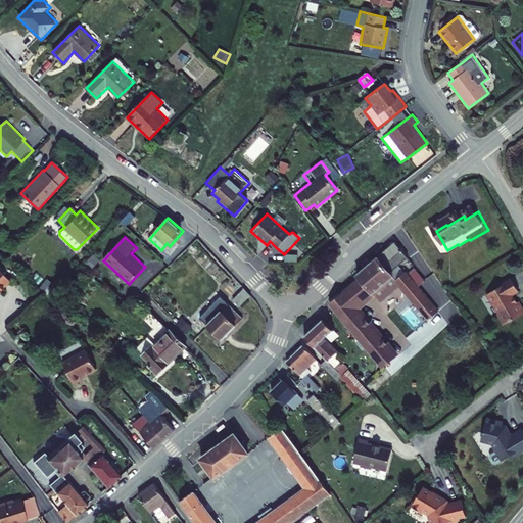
[(396,246),(379,260),(394,280),(397,283),(410,274),(405,268),(411,263),(396,246)]
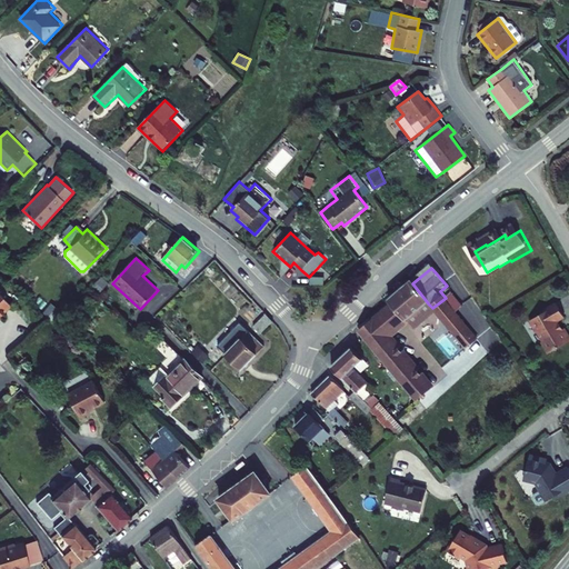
[(323,276),(309,277),(309,287),(325,287),(323,276)]
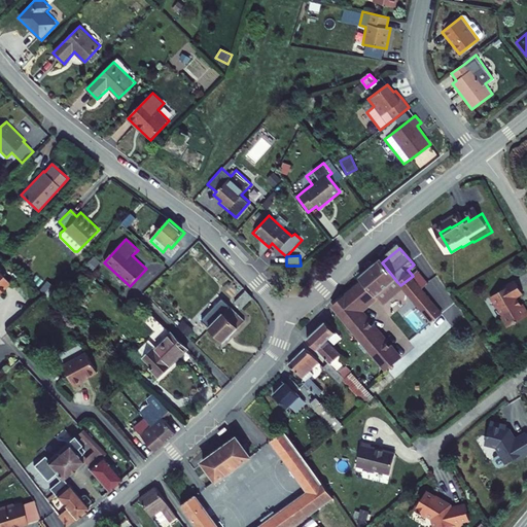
[(413,276),(400,285),(397,282),(382,262),(361,280),(363,283),(377,300),(384,307),(405,291),(432,326),(445,316),(427,293),(435,288),(424,274),(417,281),(413,276)]
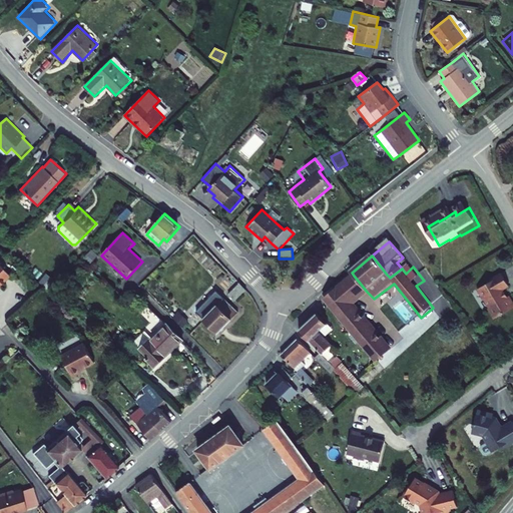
[(0,287),(9,278),(0,268),(0,287)]
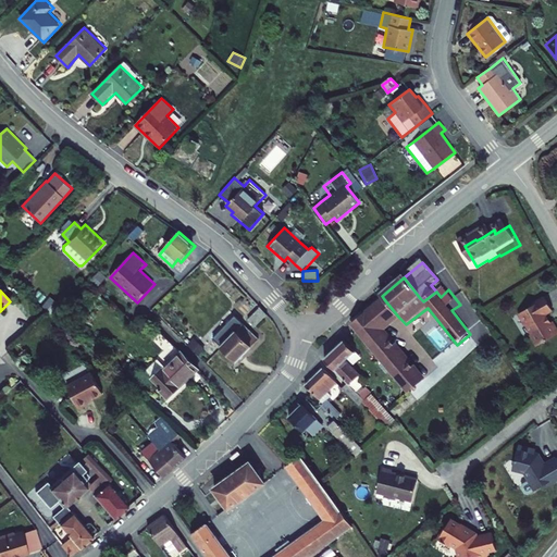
[(381,331),(391,323),(398,317),(384,299),(375,307),(353,325),(411,397),(424,385),(381,331)]
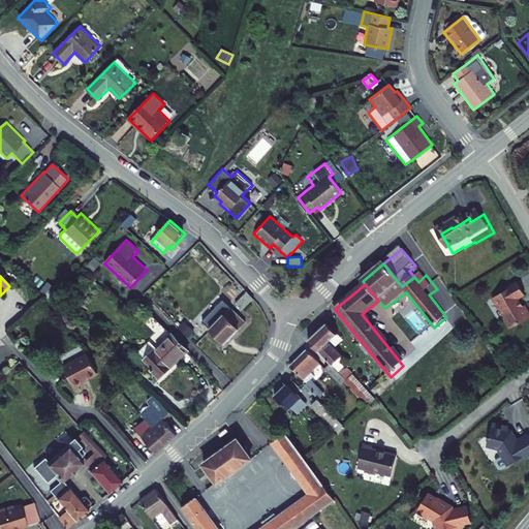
[(528,301),(521,288),(508,296),(508,297),(496,304),(503,315),(508,323),(507,324),(514,335),(528,324),(528,311),(526,313),(522,305),(528,301)]
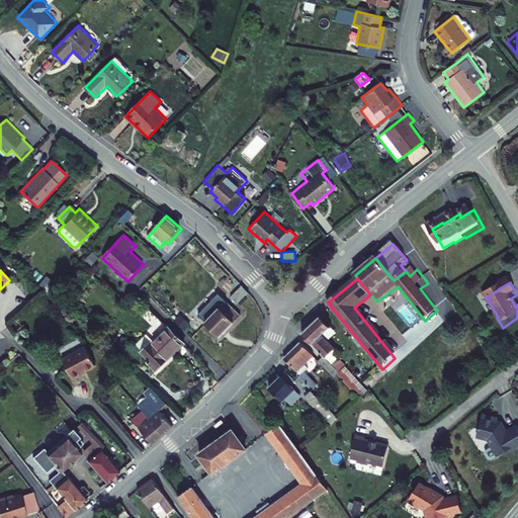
[(249,293),(242,285),(229,297),(237,305),(249,293)]
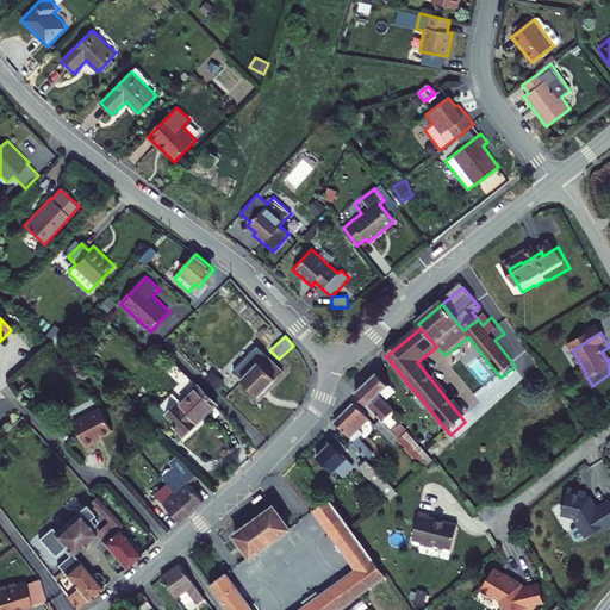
[(240,378),(257,396),(275,379),(282,372),(265,353),(257,346),(251,340),(244,346),(235,355),(241,361),(232,371),(240,378)]
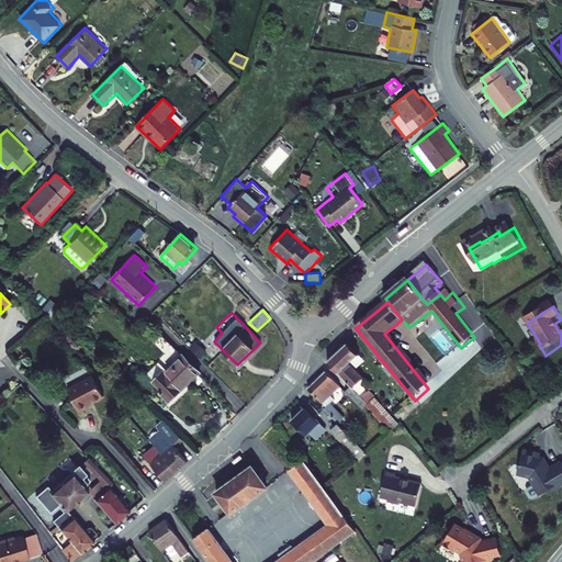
[(187,350),(199,360),(206,350),(194,341),(187,350)]
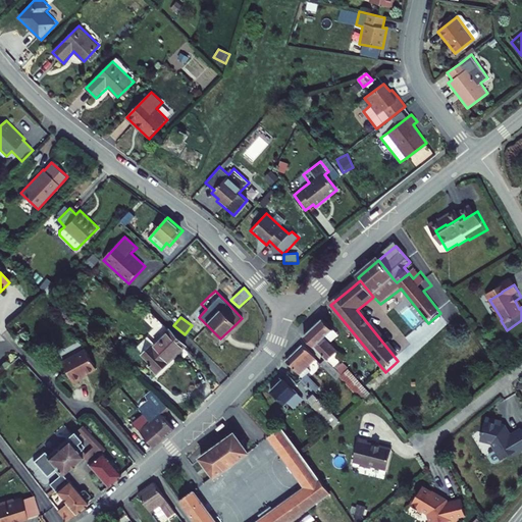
[(341,379),(327,364),(336,356),(323,342),(332,333),(323,322),(305,338),(309,343),(326,363),(320,368),(334,384),(341,379)]
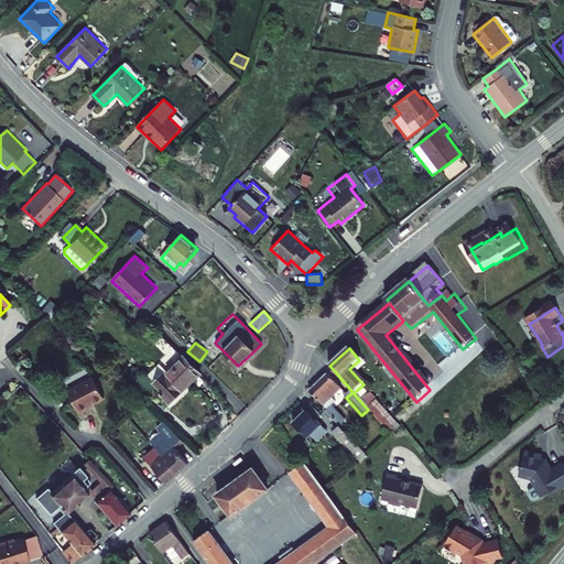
[(167,378),(166,377),(155,386),(166,396),(163,400),(171,408),(203,377),(186,362),(167,378)]
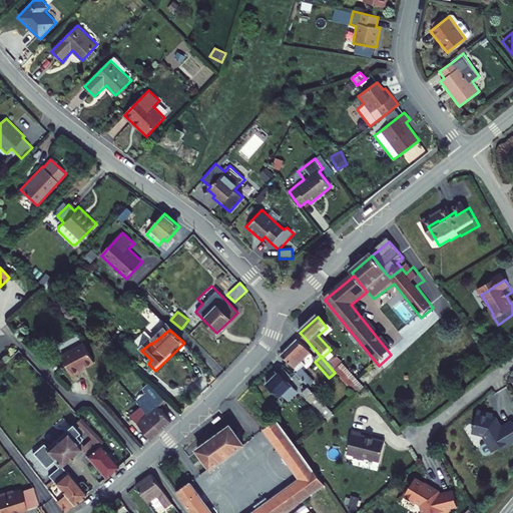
[(296,373),(311,358),(298,343),(282,359),(296,373)]
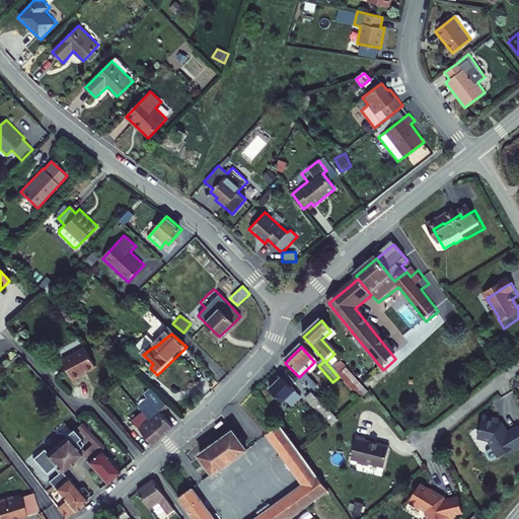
[(81,375),(95,367),(85,349),(62,361),(63,362),(73,382),(83,377),(81,375)]
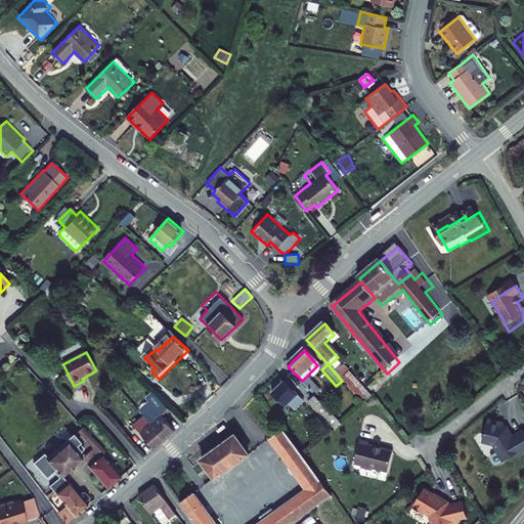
[(62,364),(61,362),(51,367),(53,372),(63,365),(62,364)]
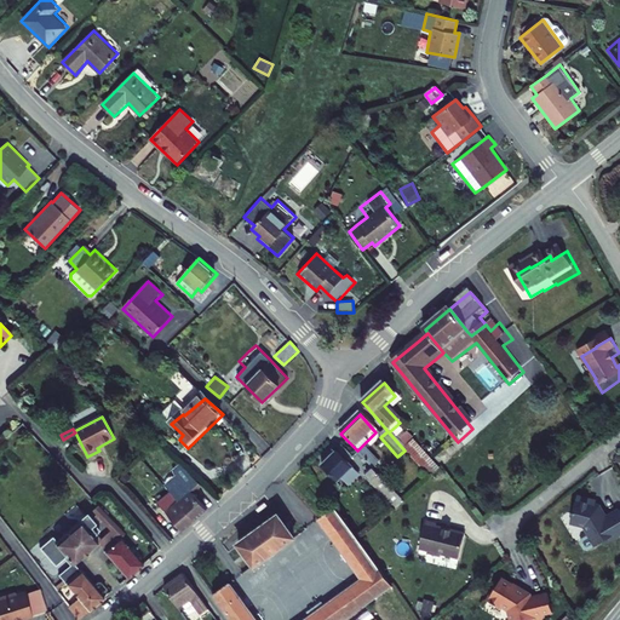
[(356,457),(352,461),(342,449),(320,470),(337,487),(343,482),(349,489),(365,474),(359,469),(359,468),(362,464),(357,458),(360,455),(357,452),(354,454),(356,457)]
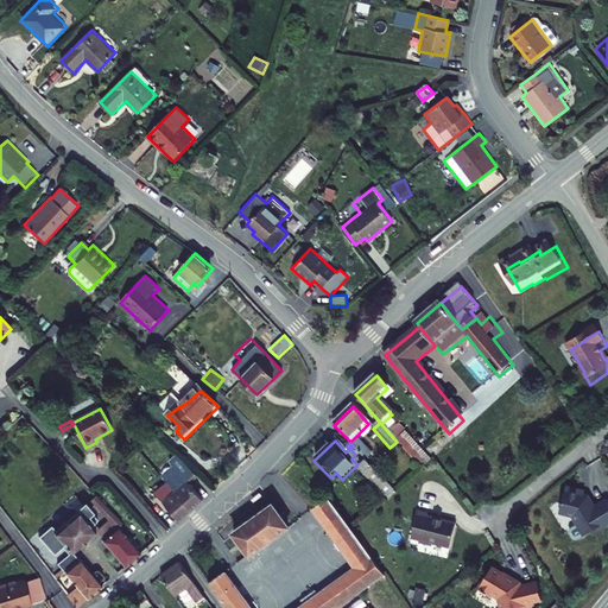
[(169,485),(194,513),(207,502),(191,487),(200,479),(175,456),(162,467),(163,470),(158,474),(169,485)]
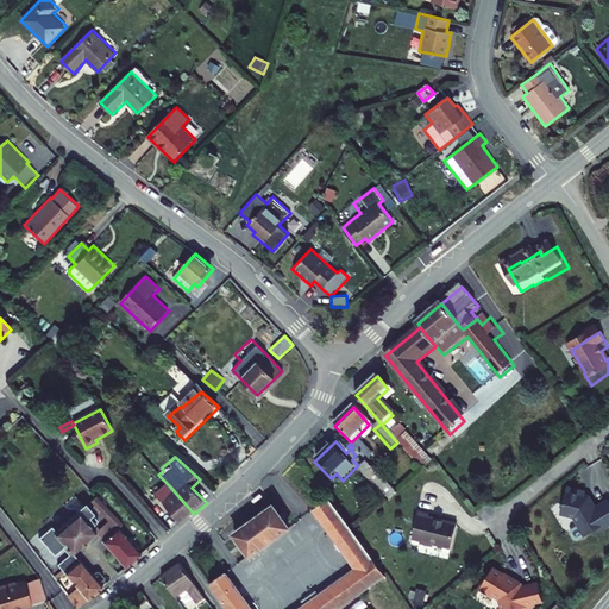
[(397,500),(375,475),(366,466),(358,475),(388,507),(397,500)]
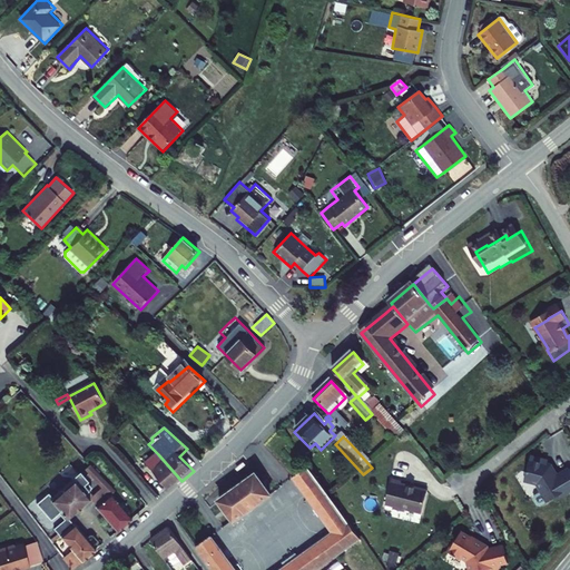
[(182,481),(158,454),(146,464),(170,491),(182,481)]
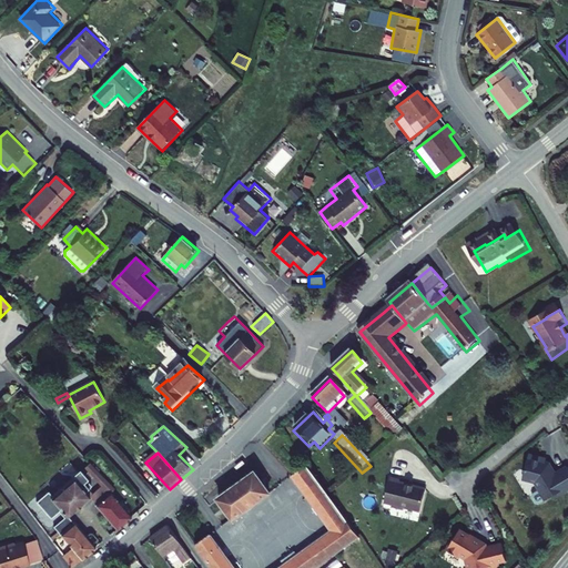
[(548,465),(531,460),(525,485),(537,488),(543,496),(535,500),(535,504),(538,509),(541,510),(561,498),(563,500),(567,496),(567,473),(558,480),(555,475),(554,476),(551,472),(551,469),(548,468),(548,465)]
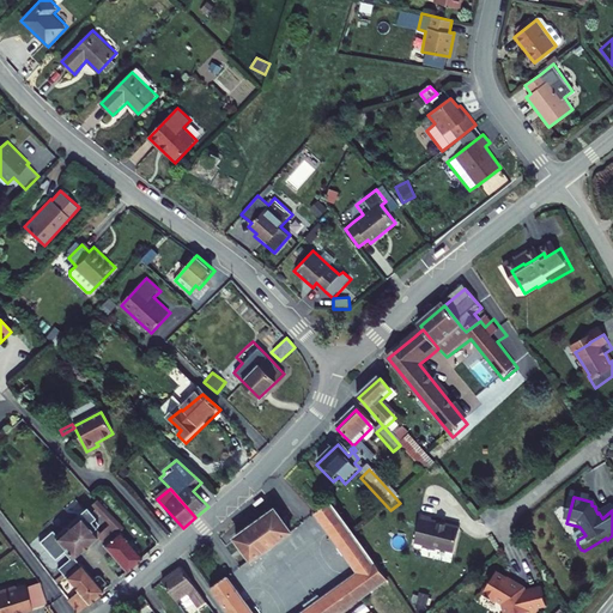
[(123,533),(125,530),(103,508),(98,502),(93,507),(108,523),(113,528),(101,538),(107,546),(105,548),(116,560),(128,575),(146,560),(123,533)]
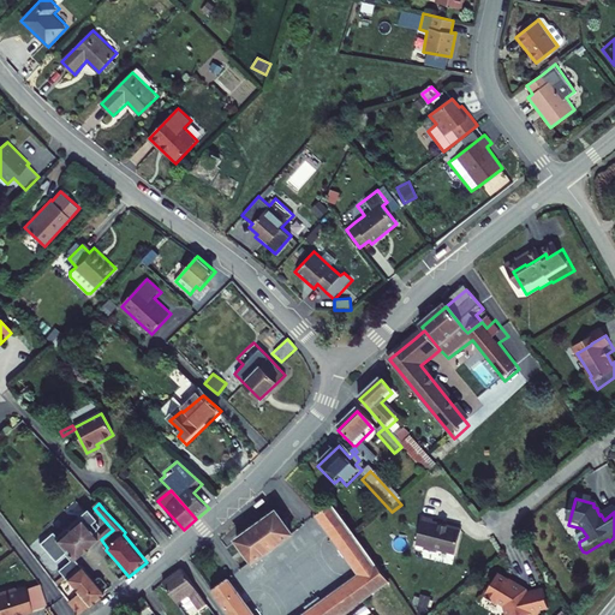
[(342,521),(335,511),(318,520),(327,533),(359,579),(317,609),(309,614),(255,614),(232,583),(215,593),(230,614),(352,614),(388,590),(374,568),(356,542),(342,521)]
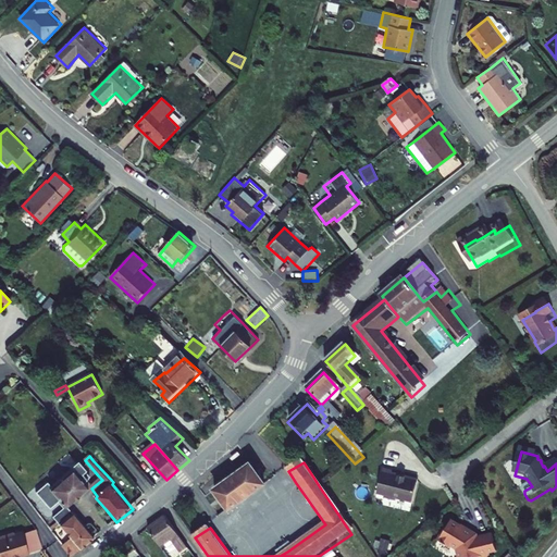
[(66,508),(67,508),(91,489),(87,483),(93,480),(79,465),(52,487),(50,489),(66,508)]
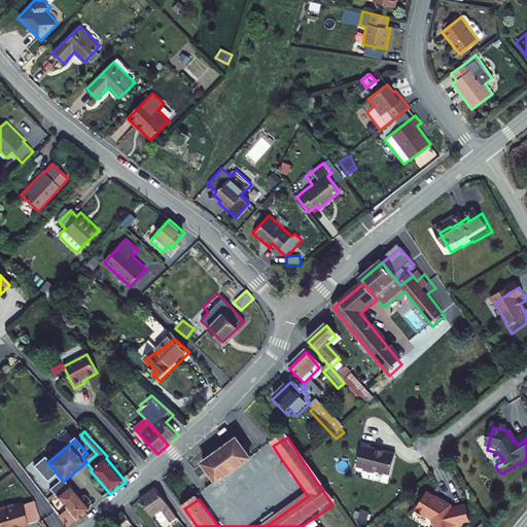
[(241,442),(223,454),(236,471),(253,459),(241,442)]
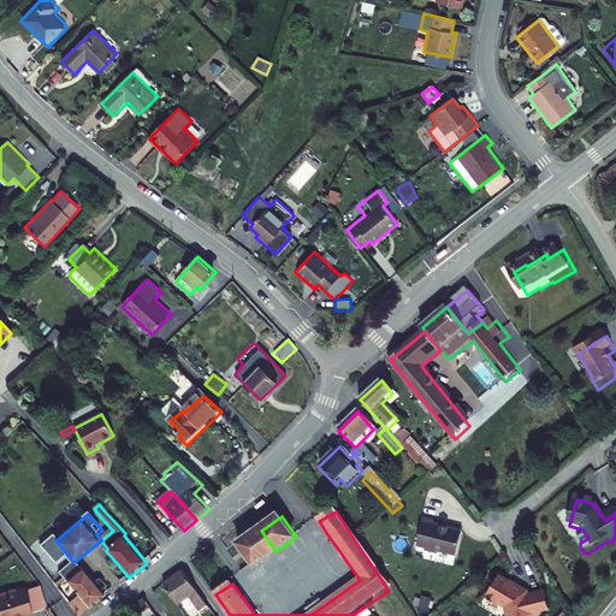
[(256,566),(276,551),(261,531),(241,544),(256,566)]
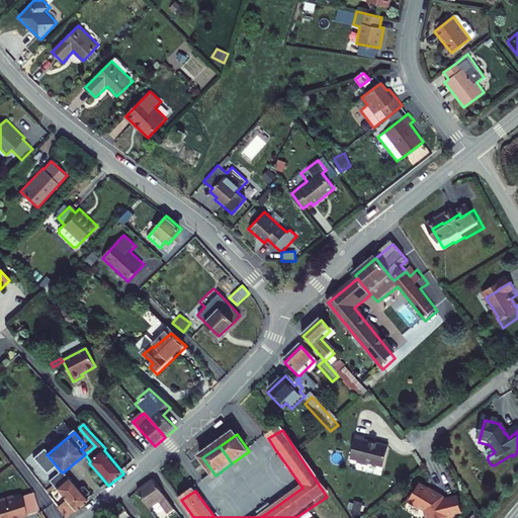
[(49,453),(44,448),(33,458),(46,472),(54,466),(61,475),(51,484),(56,490),(69,479),(63,472),(62,472),(47,454),(49,453)]
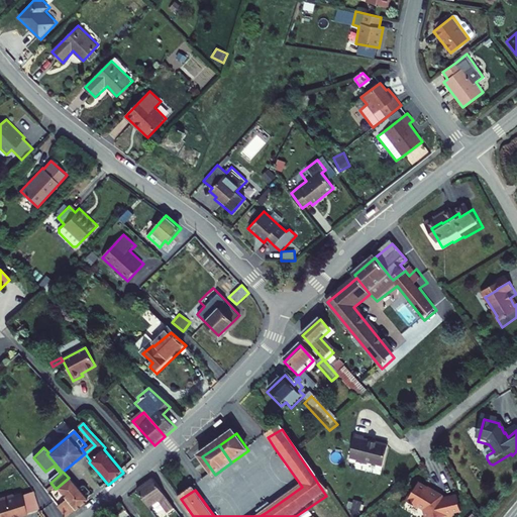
[(384,477),(389,456),(380,454),(381,452),(356,447),(351,470),(358,472),(357,474),(369,476),(370,474),(384,477)]
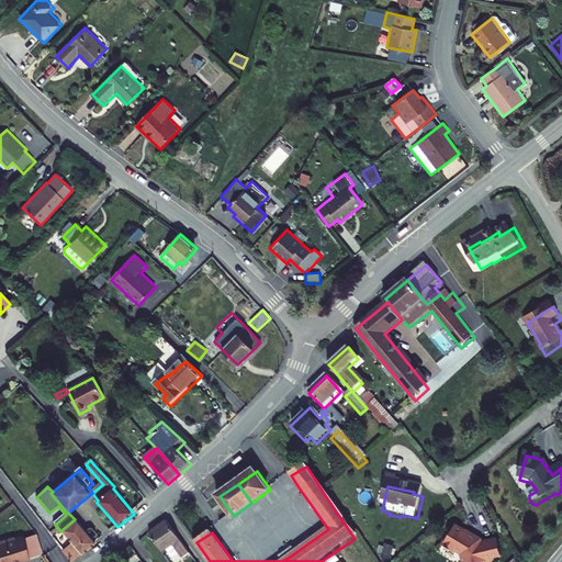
[(75,561),(82,557),(98,544),(93,540),(88,534),(87,532),(82,528),(75,519),(60,531),(68,540),(74,547),(65,553),(71,561),(75,561)]
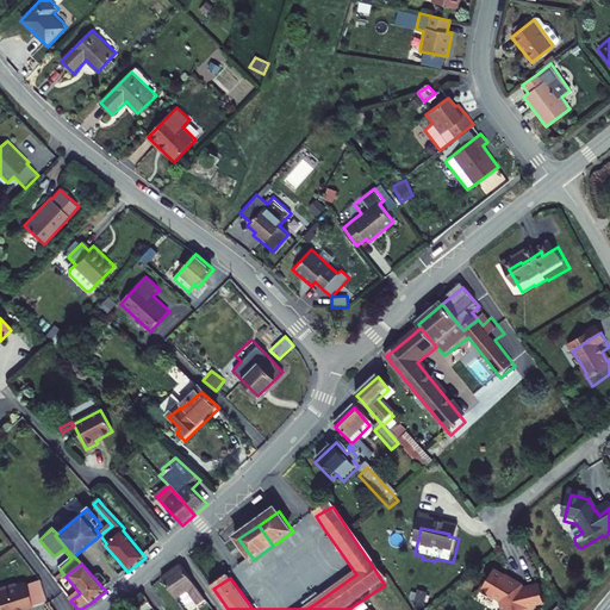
[(199,608),(206,602),(181,568),(162,585),(175,604),(188,593),(199,608)]
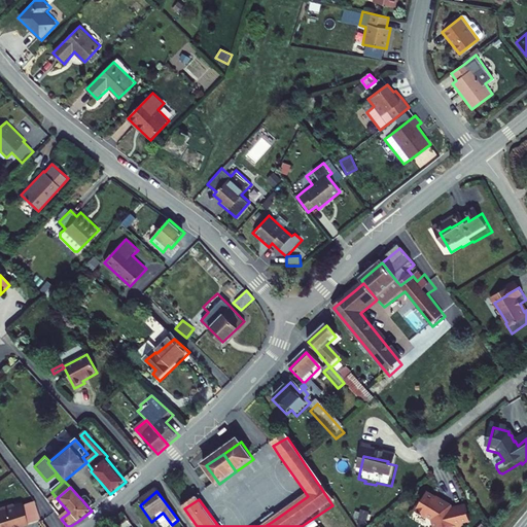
[(84,498),(82,500),(88,506),(92,502),(88,498),(88,497),(86,497),(85,497),(84,497),(84,498)]
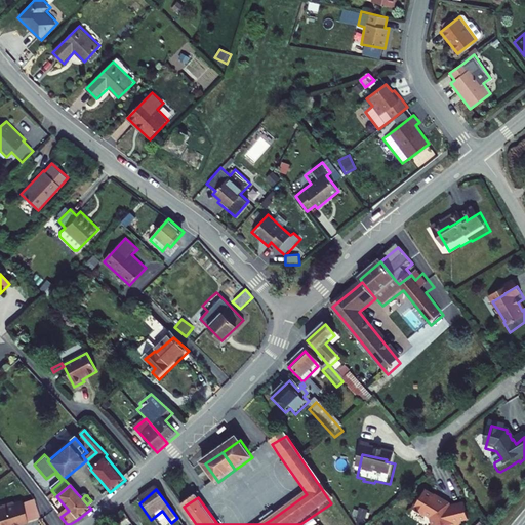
[(451,514),(450,512),(440,506),(439,503),(437,502),(435,502),(426,497),(421,505),(420,505),(414,517),(426,523),(427,522),(432,524),(469,524),(466,510),(451,514)]
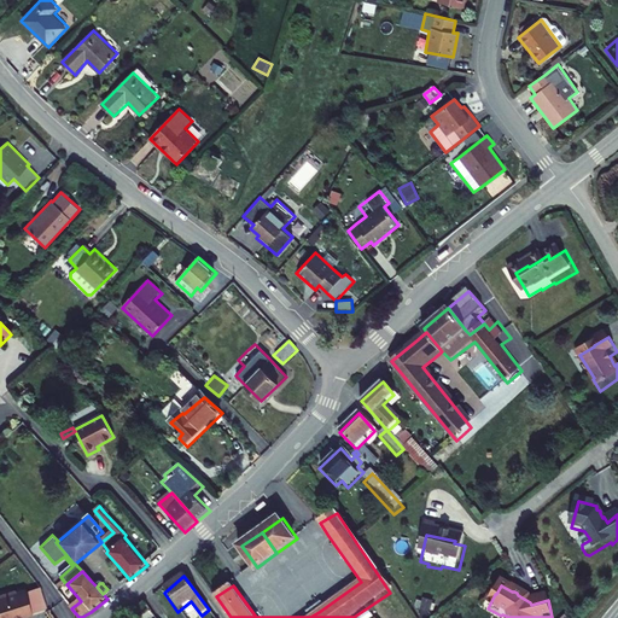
[(0,601),(0,617),(22,617),(23,617),(25,617),(34,614),(33,612),(45,607),(38,589),(25,594),(24,592),(15,595),(11,594),(1,599),(3,601),(0,601)]
